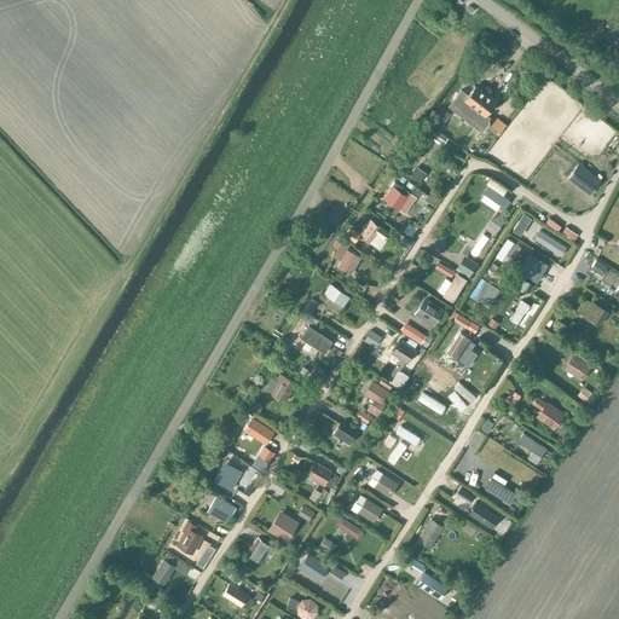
[(464,98),(458,106),(473,119),(480,110),(485,115),(497,100),(476,84),(472,90),(467,86),(460,94),(464,98)]
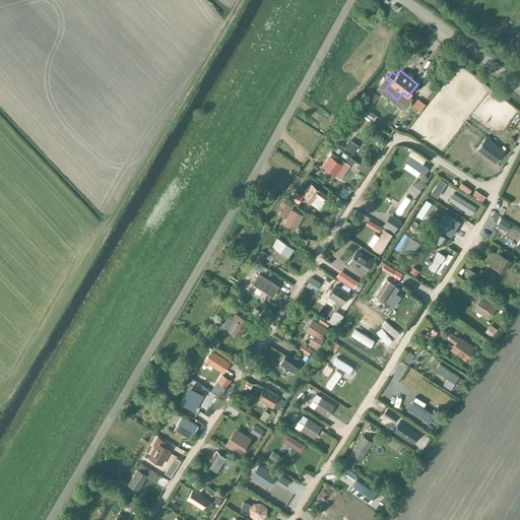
[(411,107),(415,111),(423,103),(418,99),(411,107)]
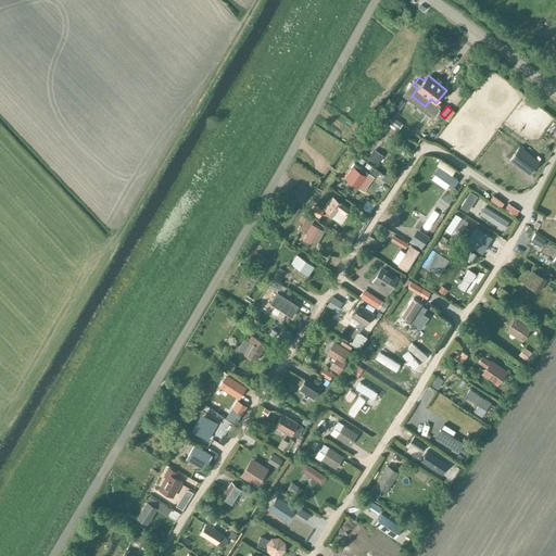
[(399,111),(393,106),(383,119),(389,124),(397,130),(402,124),(394,117),(399,111)]
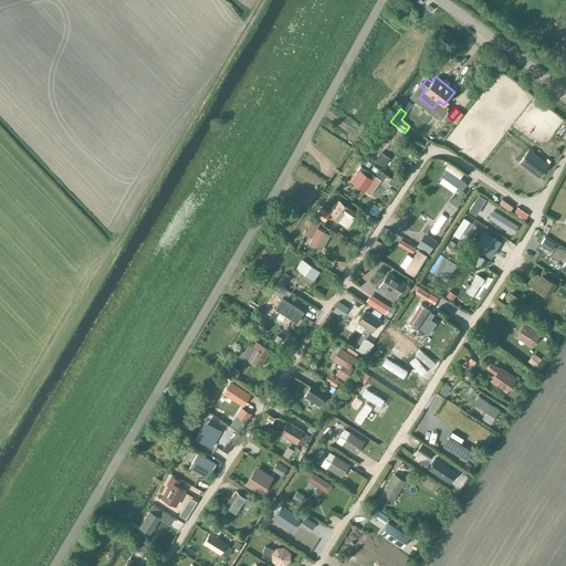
[(378,135),(379,135),(378,137),(386,143),(395,130),(394,129),(396,126),(390,122),(389,121),(387,124),(386,124),(378,135)]
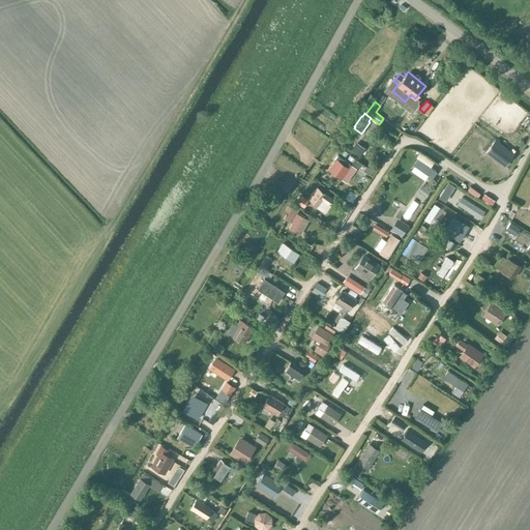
[(505,166),(514,153),(496,139),(487,151),(505,166)]
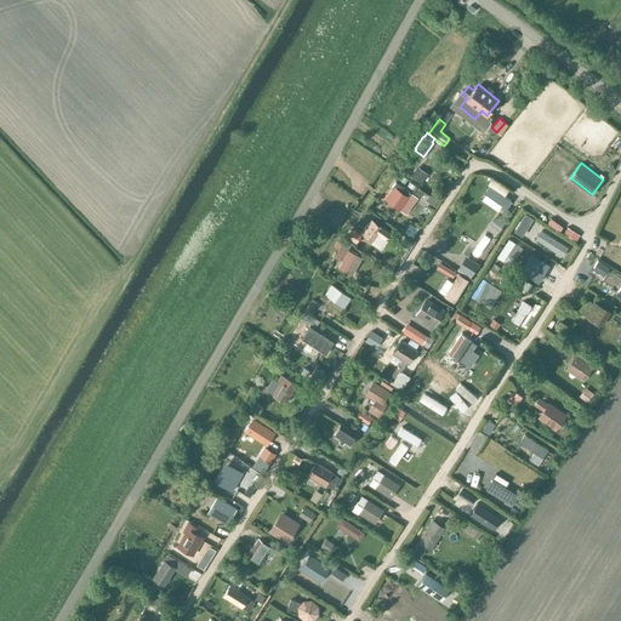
[(410,174),(422,180),(427,170),(415,165),(410,174)]
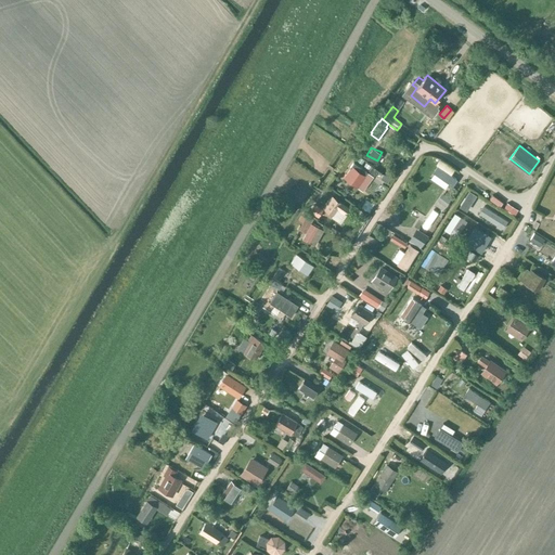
[(368,171),(353,162),(349,167),(350,167),(343,177),(358,188),(365,176),(365,175),(368,171)]
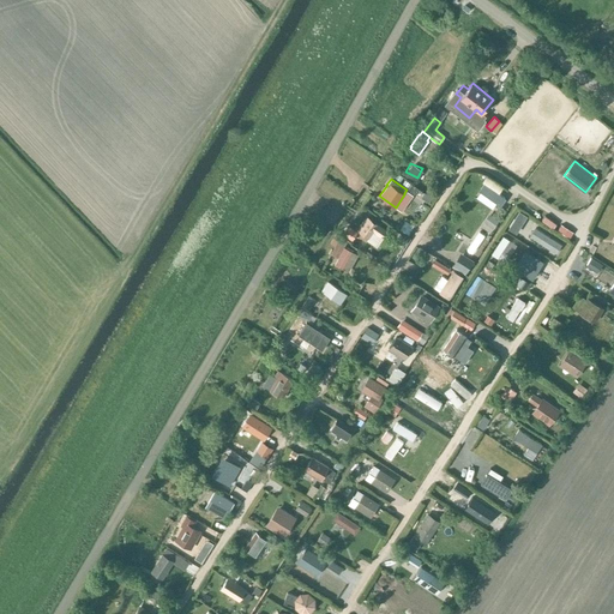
[(486,182),(480,190),(481,191),(476,196),(492,208),(497,202),(500,204),(505,197),(486,182)]
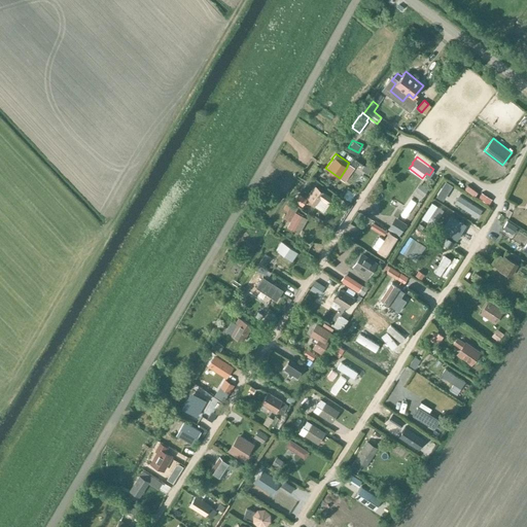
[(331,197),(315,185),(307,198),(316,205),(320,199),(326,204),(331,197)]
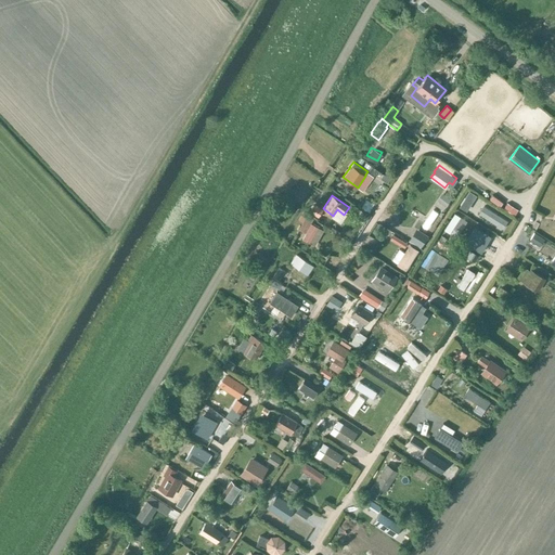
[(513,214),(517,207),(506,199),(502,205),(513,214)]
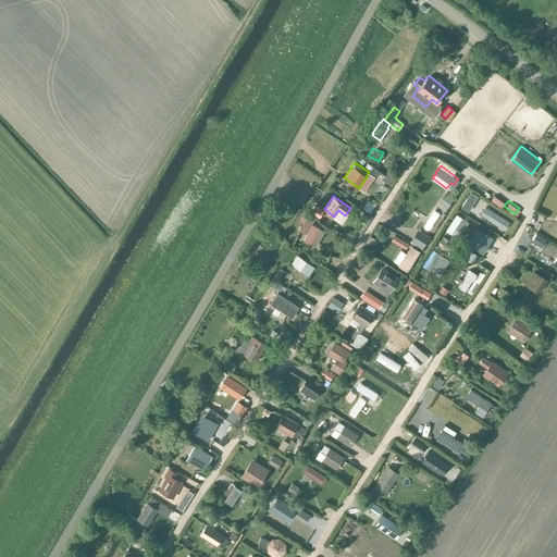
[(367,201),(361,209),(368,214),(373,206),(367,201)]
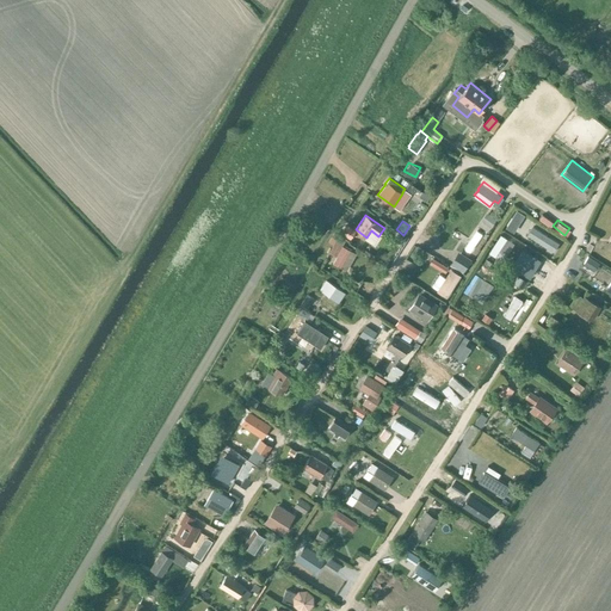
[(458,222),(455,230),(470,239),(475,230),(458,222)]
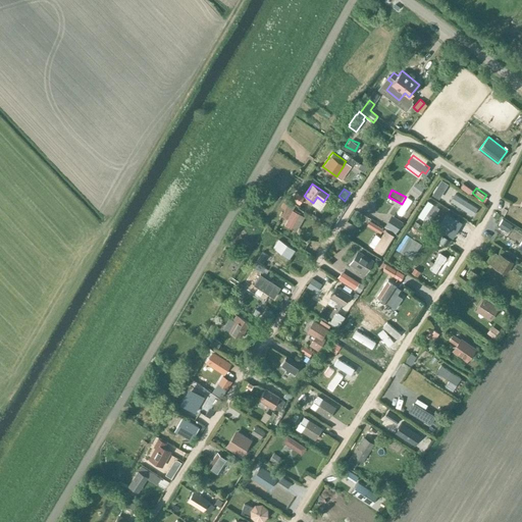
[(296,204),(290,200),(280,215),(286,219),(283,224),(296,231),(304,216),(293,209),(296,204)]
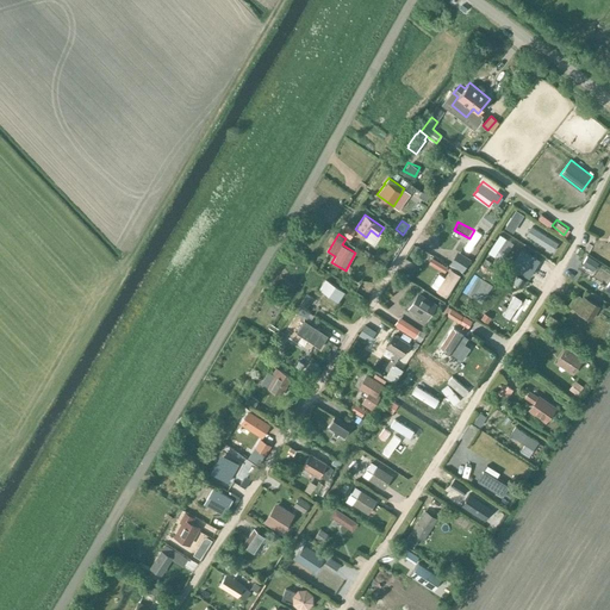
[(477,237),(470,243),(475,249),(483,243),(477,237)]
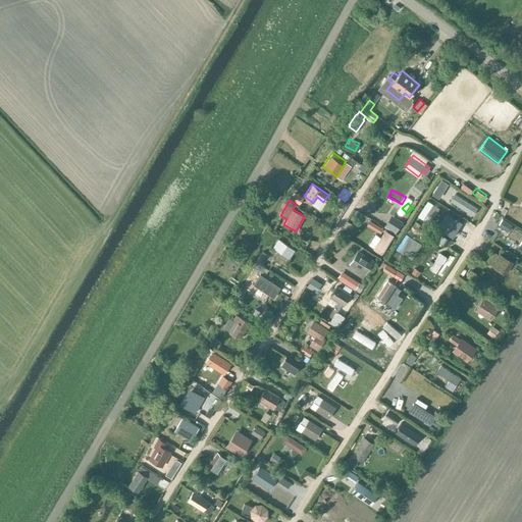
[(439,223),(455,232),(462,222),(447,213),(439,223)]
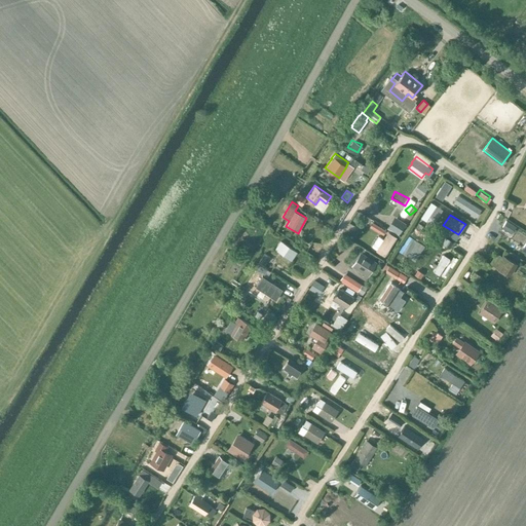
[(381,233),(384,229),(372,219),(368,224),(381,233)]
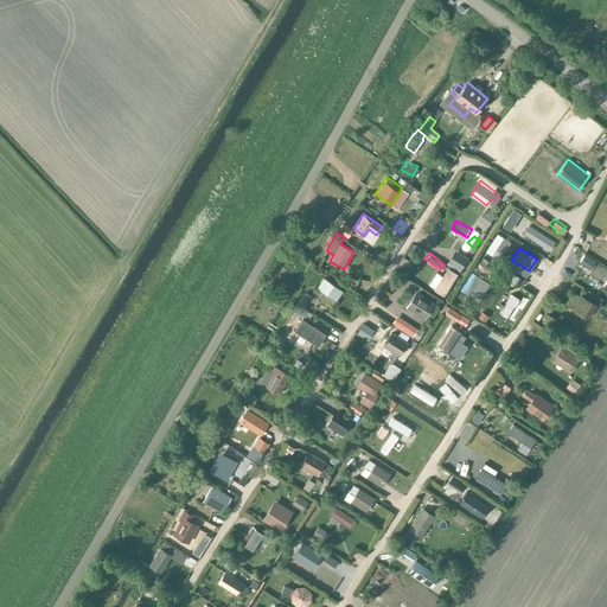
[(563,264),(576,270),(580,263),(567,256),(563,264)]
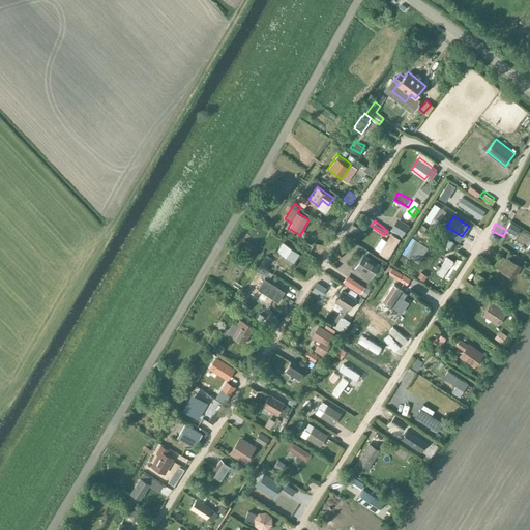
[(375,247),(389,256),(400,238),(390,233),(386,240),(381,237),(375,247)]
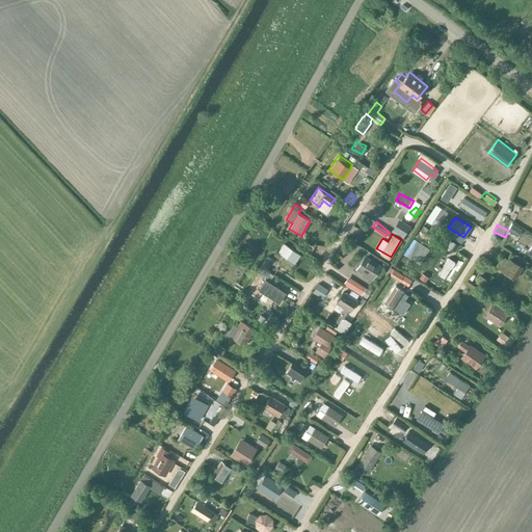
[(531,243),(521,237),(515,246),(531,257),(531,243)]
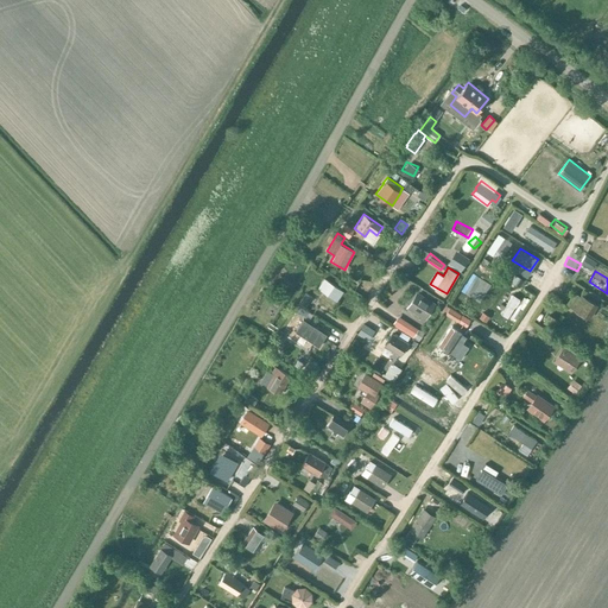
[(343,291),(323,278),(317,287),(336,301),(343,291)]
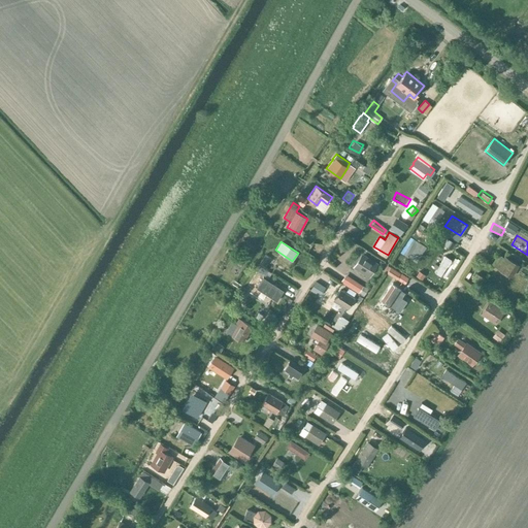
[(377,263),(361,253),(353,267),(369,277),(377,263)]
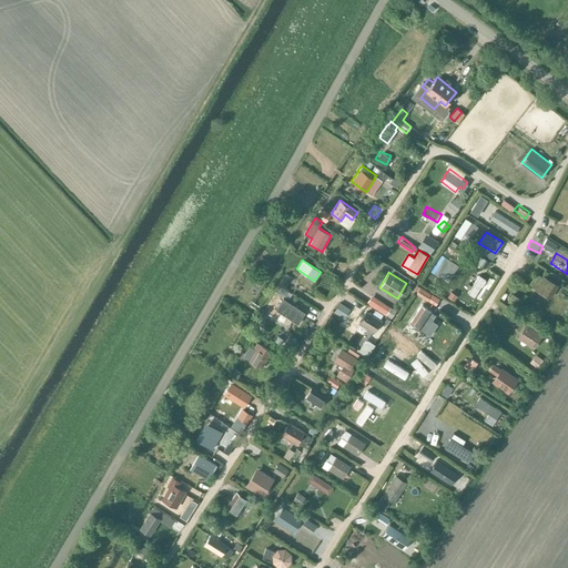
[(541,276),(536,273),(528,284),(550,298),(559,285),(543,274),(541,276)]
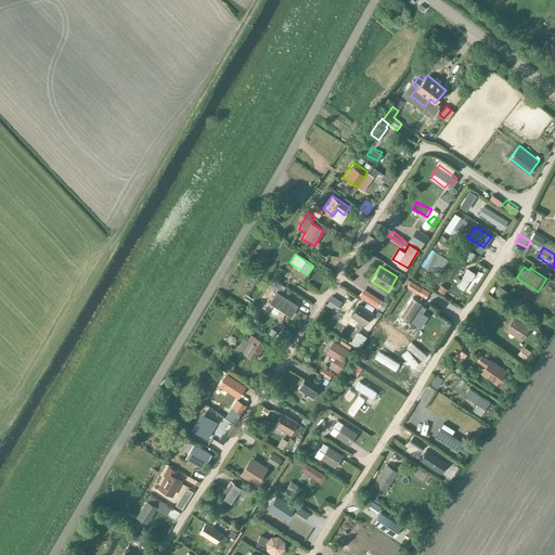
[(468,268),(456,286),(464,292),(476,273),(468,268)]
